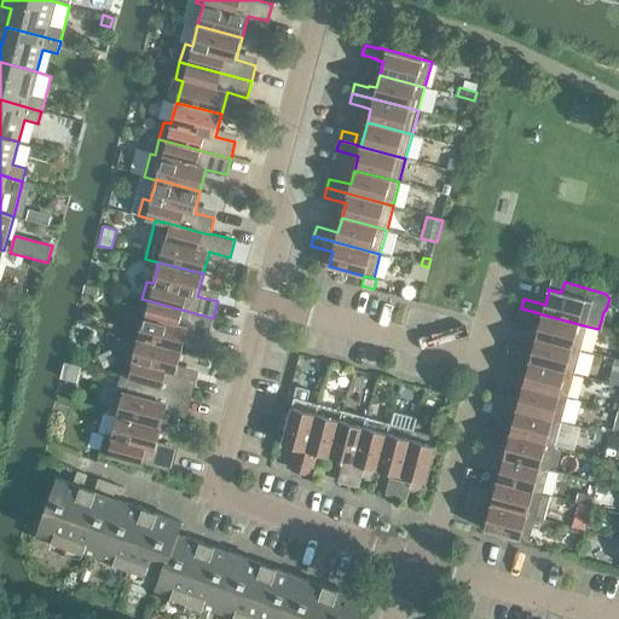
[(86,285),(85,294),(97,298),(99,289),(86,285)]
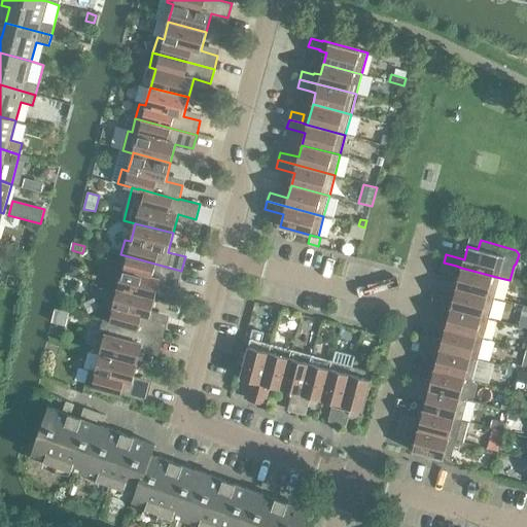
[(178,284),(181,271),(120,254),(116,269),(123,270),(117,288),(155,299),(161,280),(178,284)]
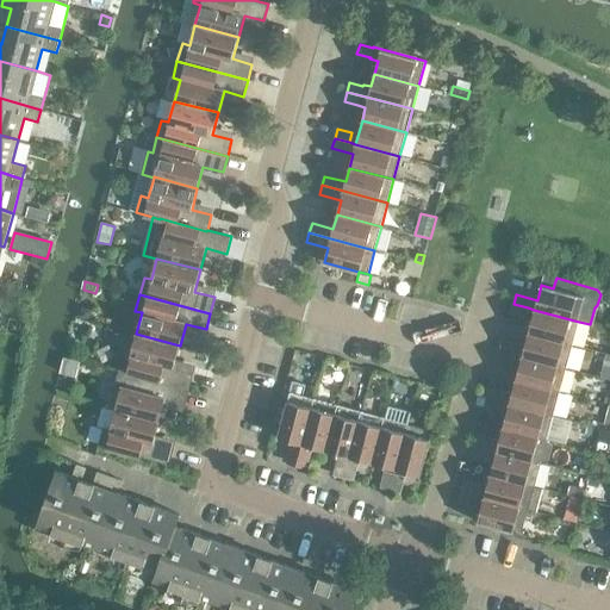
[(526,317),(528,307),(514,304),(511,313),(526,317)]
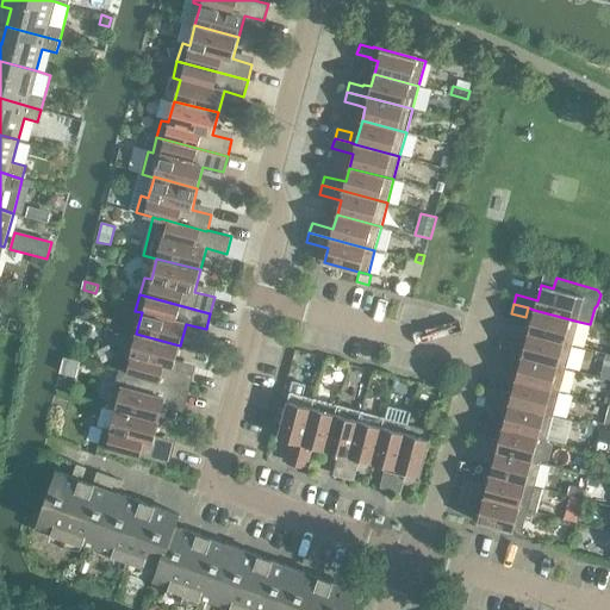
[(82,307),(79,319),(91,322),(93,310),(82,307)]
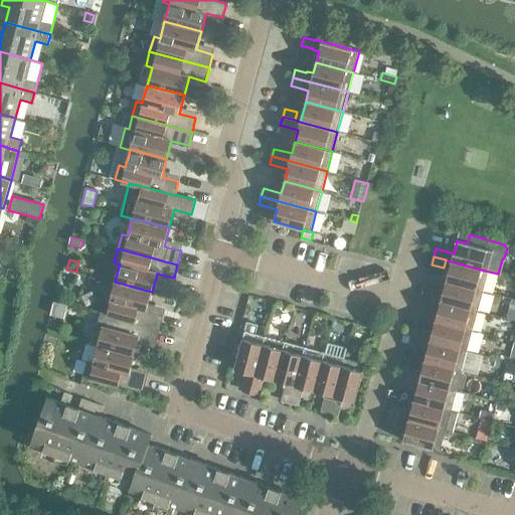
[(489,272),(451,262),(446,281),(483,291),(489,272)]
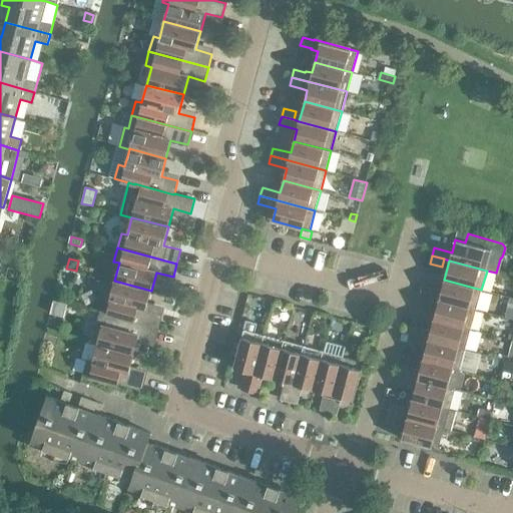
[(476,310),(481,290),(444,280),(441,292),(423,287),(421,295),(476,310)]
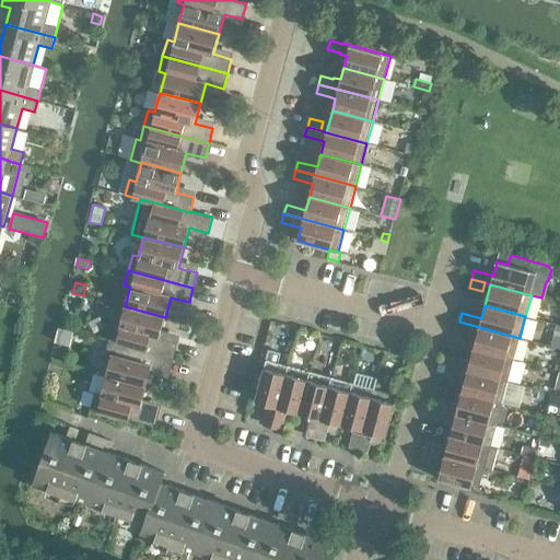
[(160,337),(165,317),(125,306),(120,326),(114,324),(109,339),(174,357),(178,341),(160,337)]
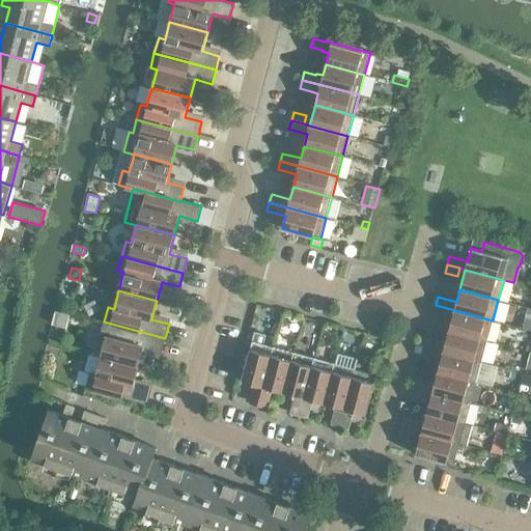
[(487,341),(493,320),(436,305),(434,313),(452,318),(449,331),(487,341)]
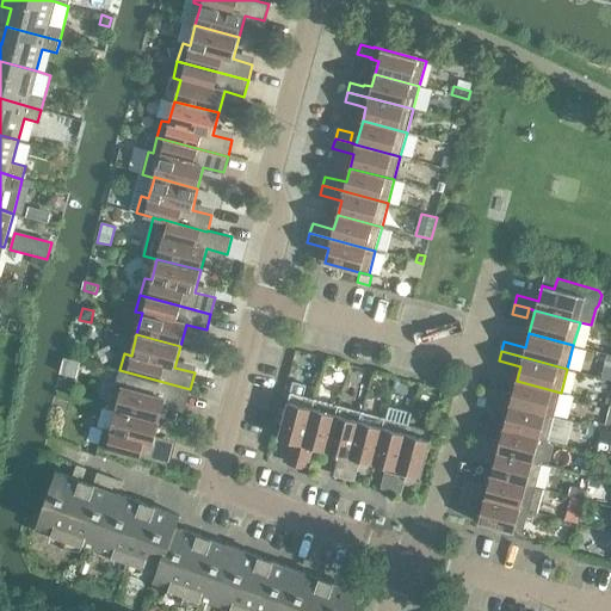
[(186,405),(190,389),(119,370),(115,387),(122,389),(116,409),(160,421),(166,400),(186,405)]
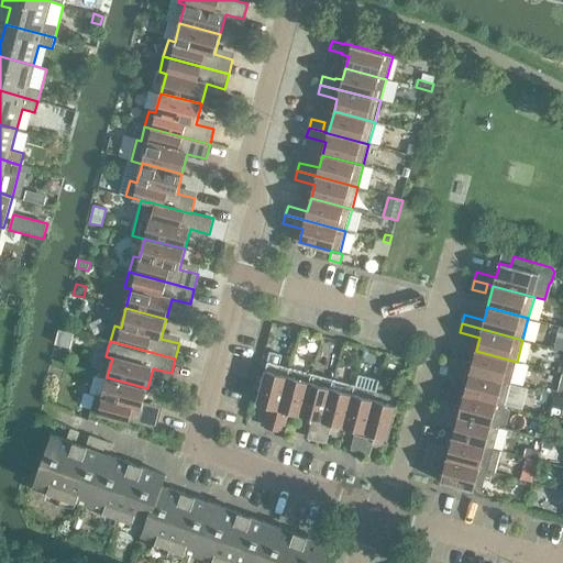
[(453,359),(450,367),(464,371),(470,373),(510,384),(517,362),(476,351),(472,364),(453,359)]
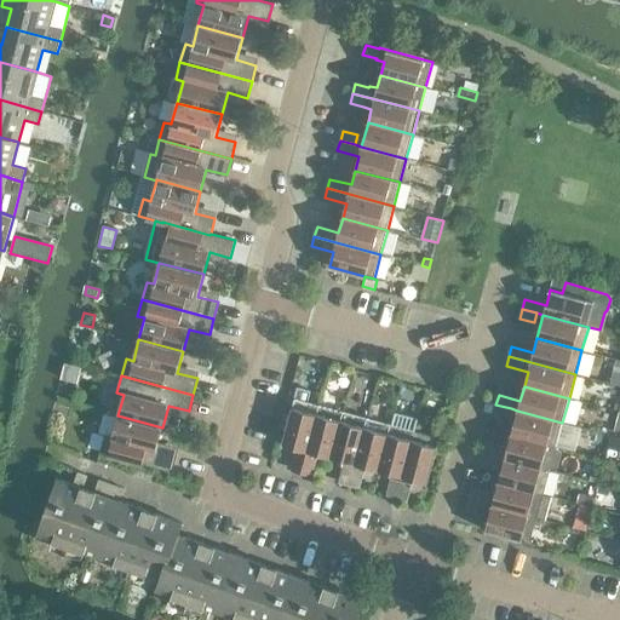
[(283,419),(280,432),(285,434),(282,443),(298,448),(292,470),(302,472),(320,406),(308,402),(311,391),(298,388),(297,392),(288,420),(283,419)]
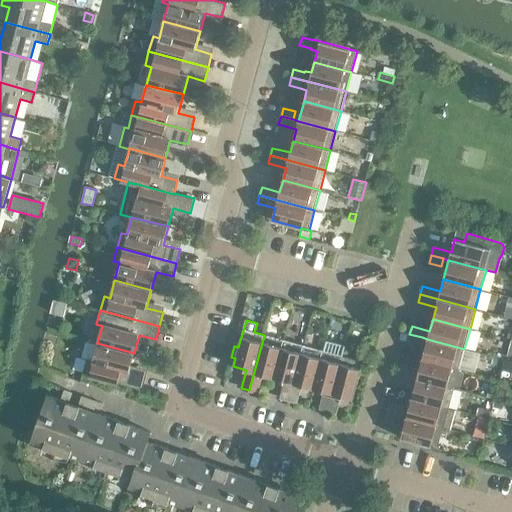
[(402,332),(400,340),(407,342),(409,334),(402,332)]
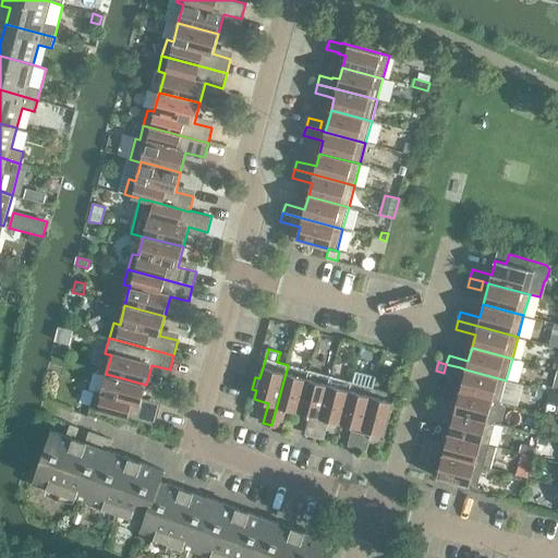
[(458,376),(460,367),(446,364),(444,373),(458,376)]
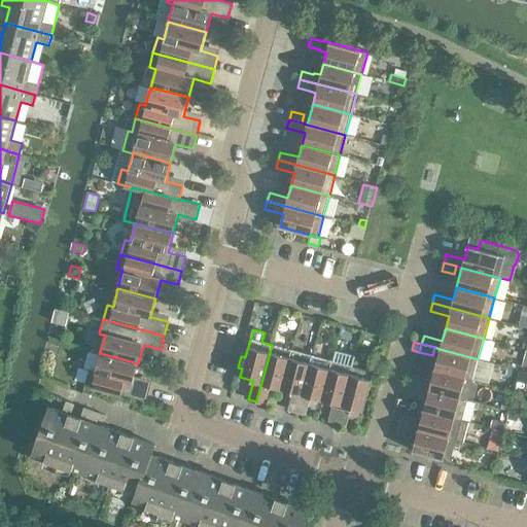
[(281,388),(291,350),(272,345),(256,401),(265,403),(270,385),(281,388)]
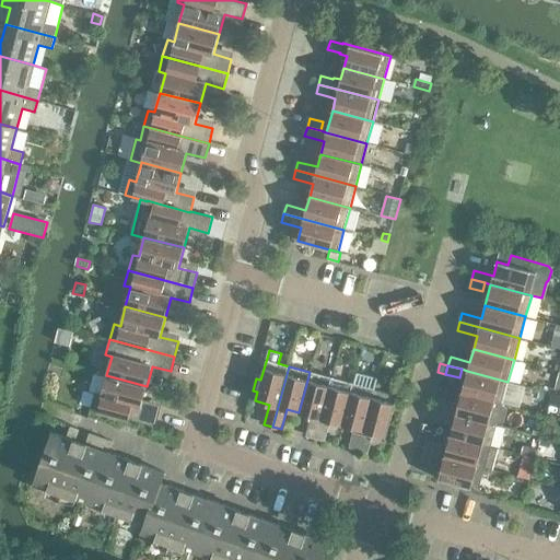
[(502,404),(508,382),(467,371),(462,393),(502,404)]
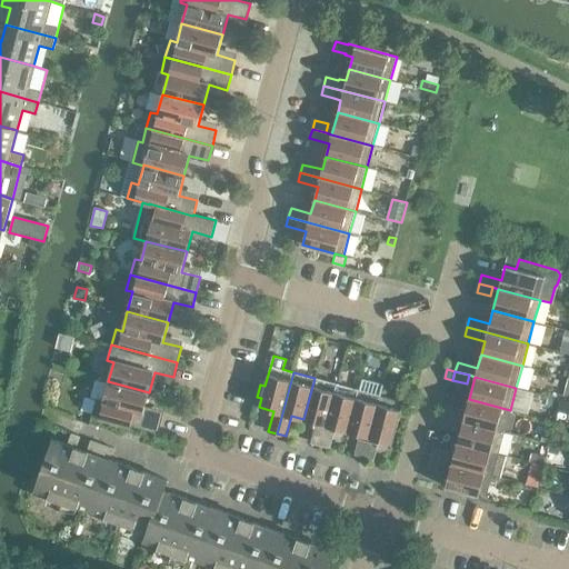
[(315,378),(305,419),(317,423),(316,429),(325,431),(326,426),(337,385),(315,378)]
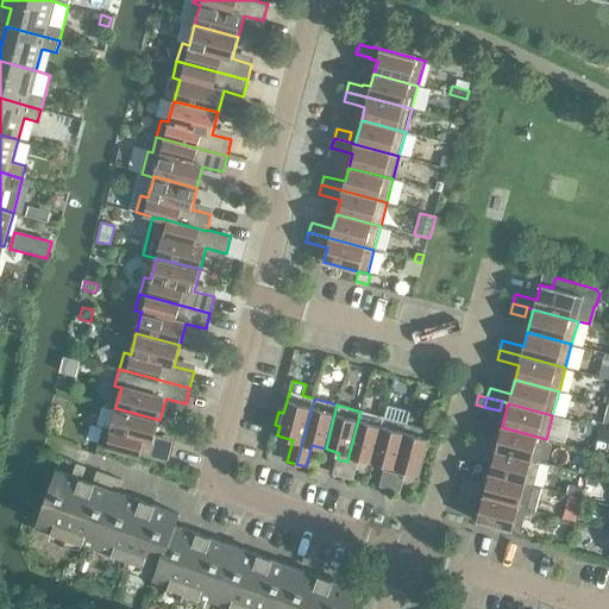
[(396,468),(407,424),(410,412),(387,406),(384,418),(372,462),(396,468)]
